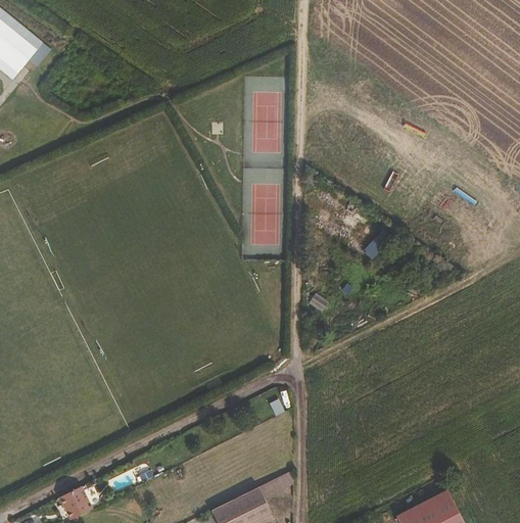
[(45,45),(0,6),(0,68),(14,81),(45,45)]
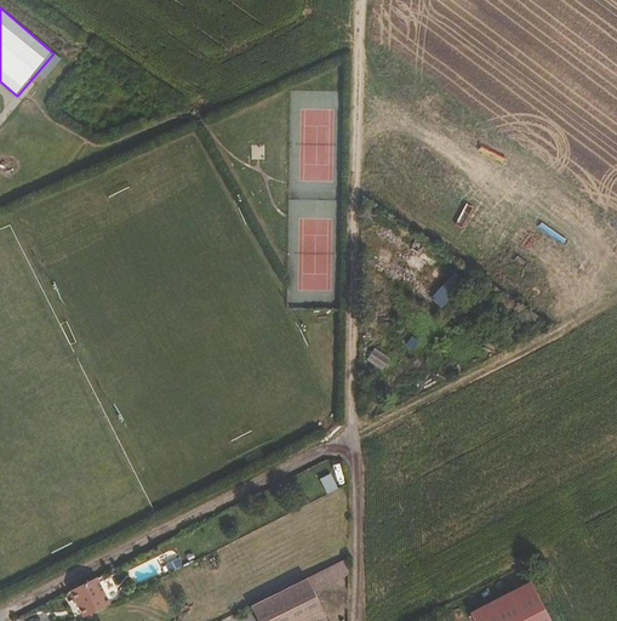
[(264,159),(264,140),(252,140),(252,159),(264,159)]
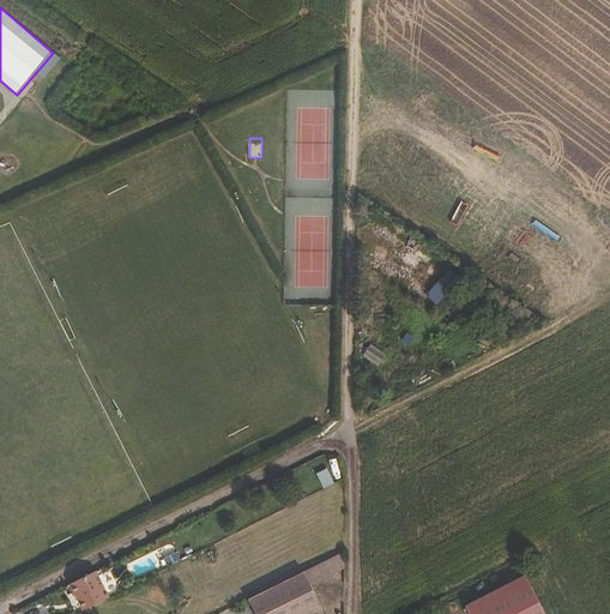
[(330,469),(320,474),(327,488),(337,482),(330,469)]
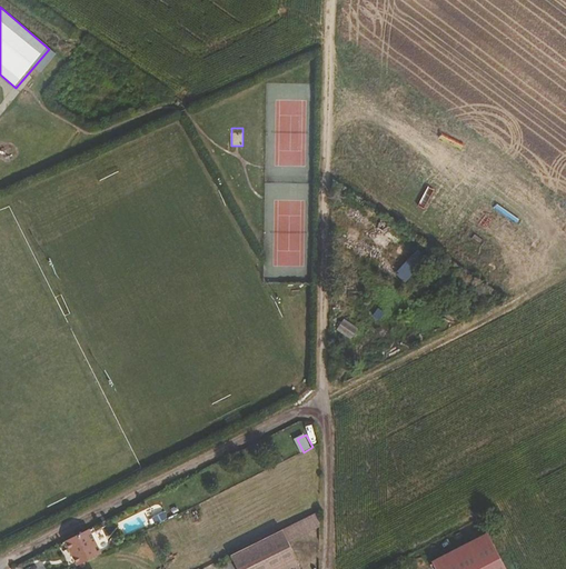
[(62,568),(88,557),(73,528),(48,541),(61,568),(62,568)]
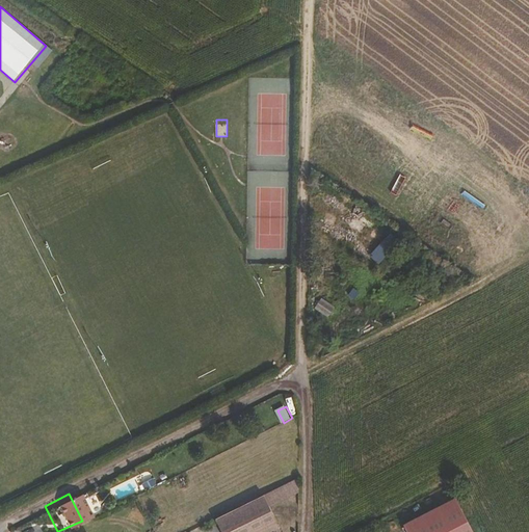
[(259,531),(280,522),(265,494),(218,516),(226,531),(259,531)]
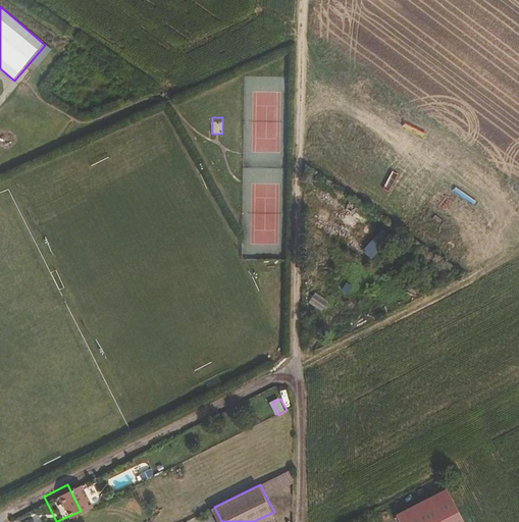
[(453,521),(439,492),(395,514),(398,521),(453,521)]
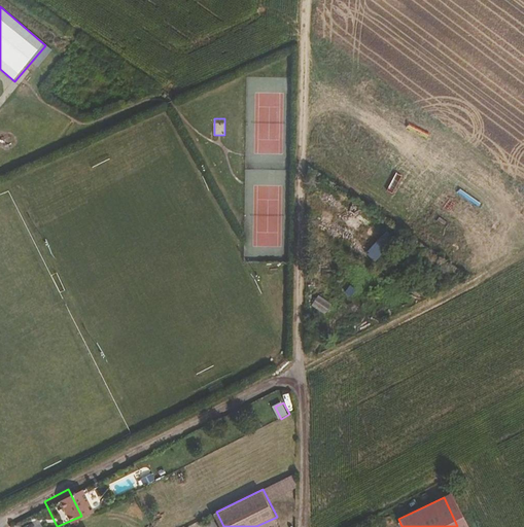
[(282,526),(277,517),(256,526),(282,526)]
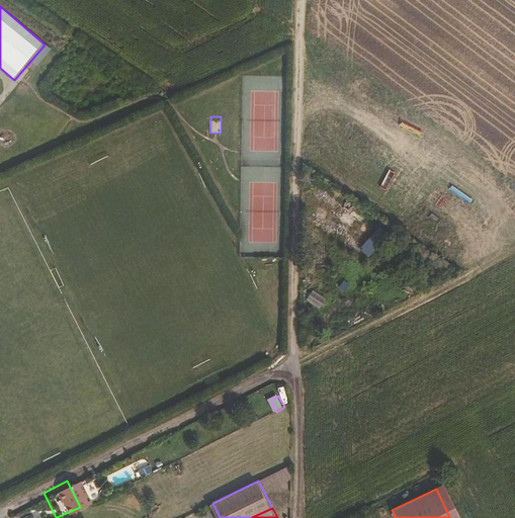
All buildings are outlined.
